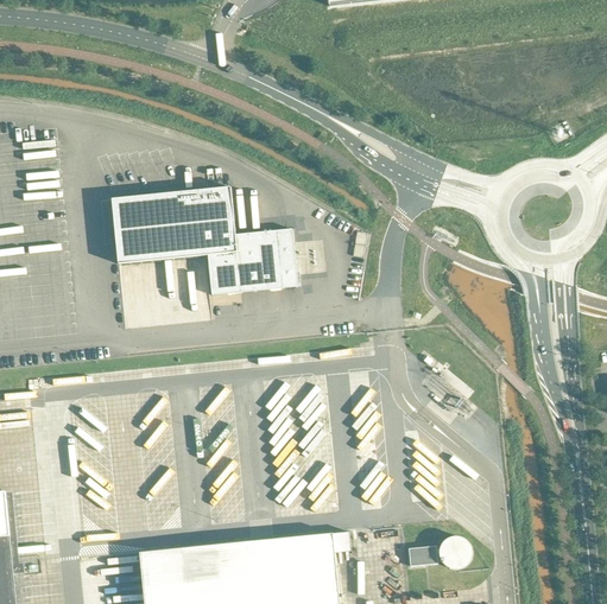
[(517,121),(518,138),(531,137),(530,120),(517,121)]
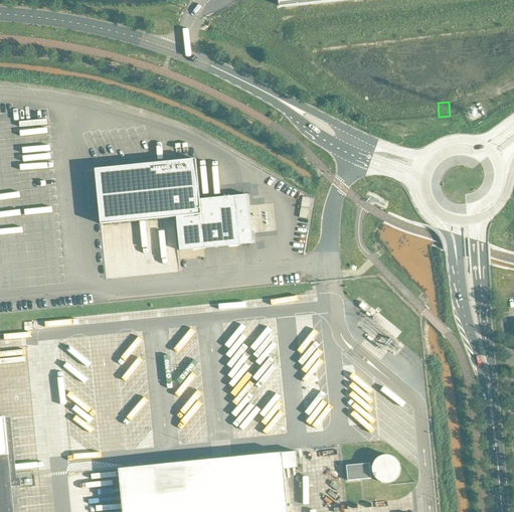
[(199,197),(195,157),(95,167),(100,221),(175,214),(179,248),(251,240),(246,192),(199,197)]
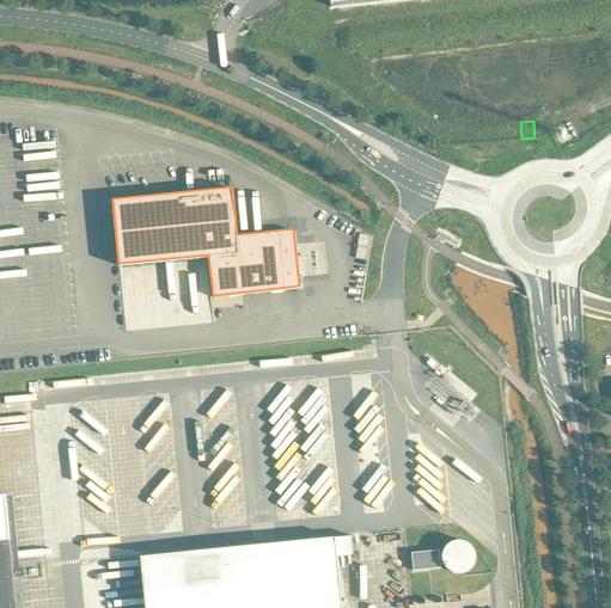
[(364,234),(362,246),(372,247),(373,235),(364,234)]
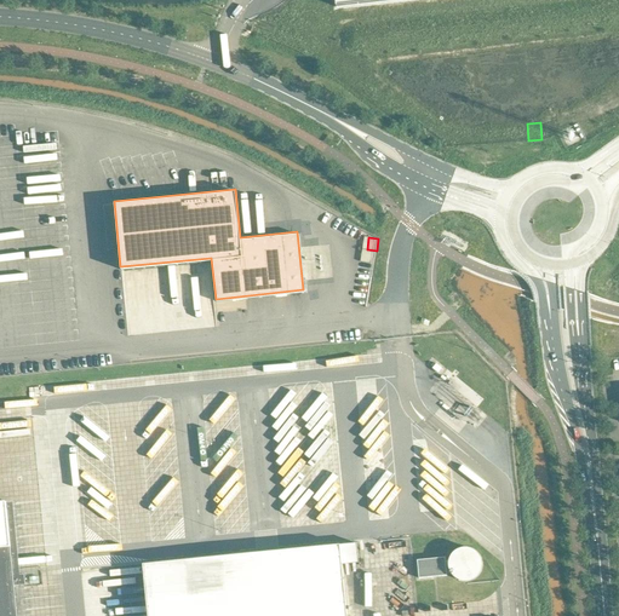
[(445,370),(447,364),(435,357),(433,363),(445,370)]
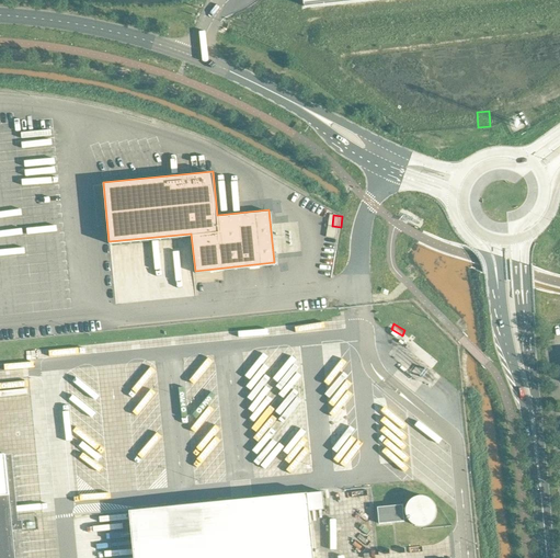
[(0,557),(14,557),(12,527),(22,526),(21,517),(11,519),(4,452),(0,452),(0,557)]
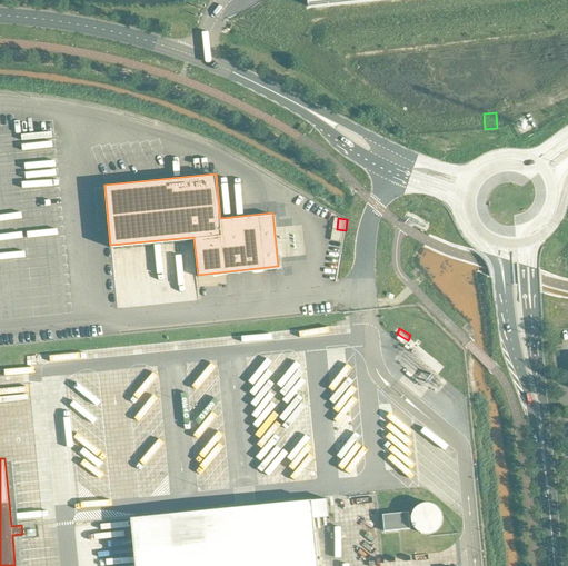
[(447,516),(447,513),(446,509),(445,506),(442,503),(438,500),(435,498),(431,497),(428,497),(425,498),(421,499),(418,500),(415,504),(414,506),(411,509),(411,513),(410,516),(411,519),(412,523),(414,526),(416,528),(419,530),(421,533),(425,534),(428,534),(431,534),(436,533),(439,530),(441,529),(444,526),(446,523),(447,519),(447,516)]
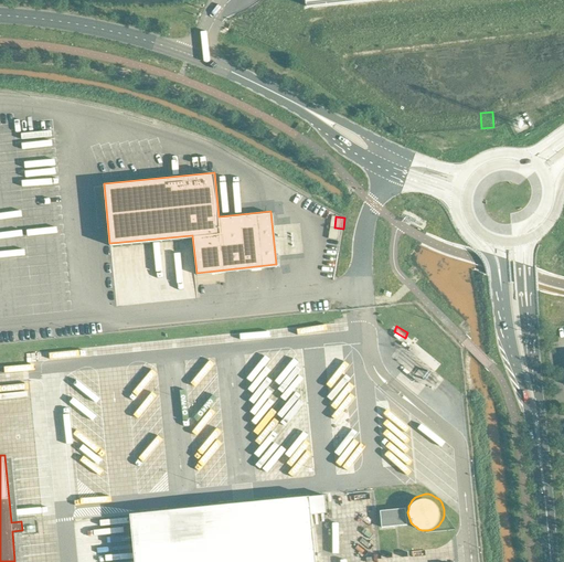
[(315,561),(309,496),(130,513),(134,561),(315,561)]
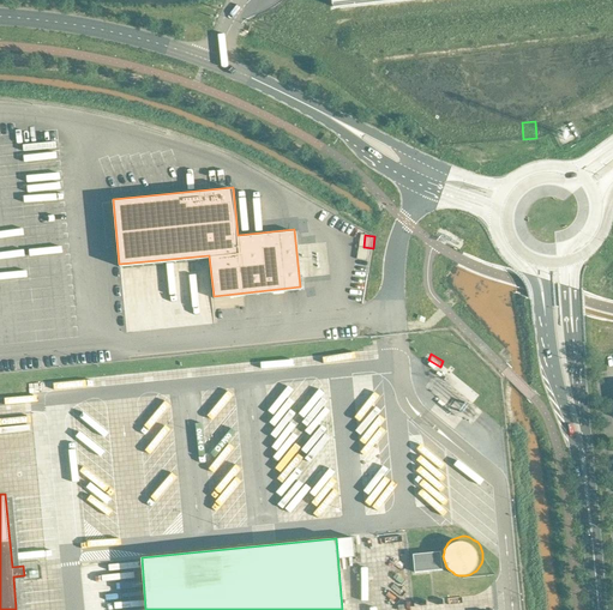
[(442,567),(439,549),(412,551),(414,569),(442,567)]
